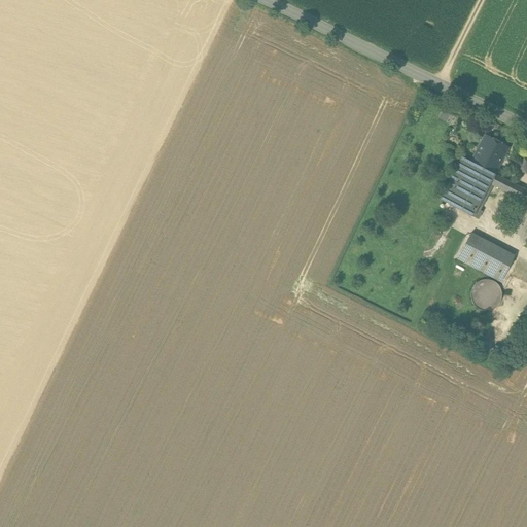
[(485,134),(470,162),(494,174),(495,174),(508,147),(485,134)]
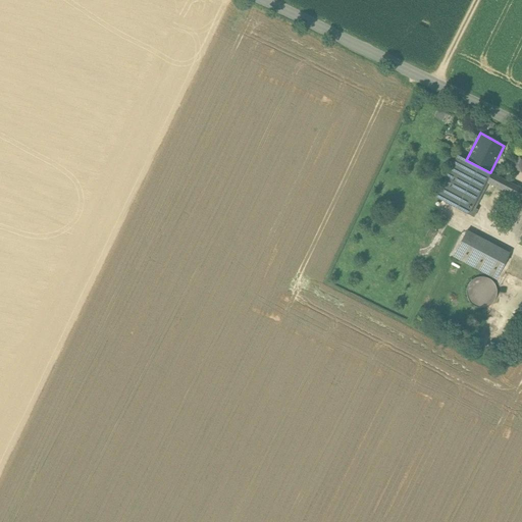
[(521,154),(517,152),(510,165),(521,172),(521,170),(521,154)]
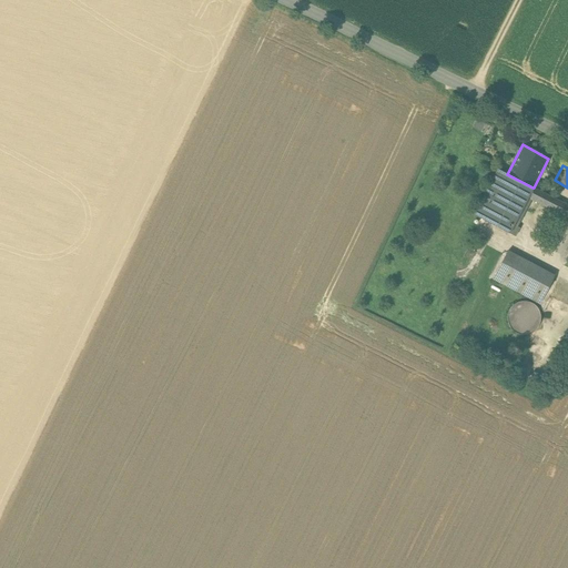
[(497,169),(474,214),(509,233),(515,236),(519,227),(514,225),(526,202),(533,188),(507,174),(497,169)]
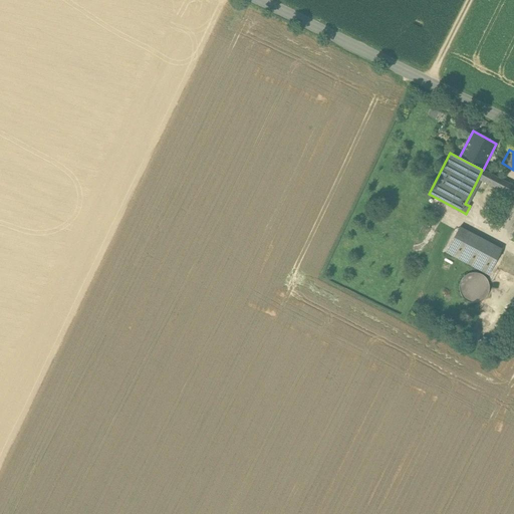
[(513,186),(483,170),(482,170),(476,183),(478,184),(480,180),(513,197),(513,186)]
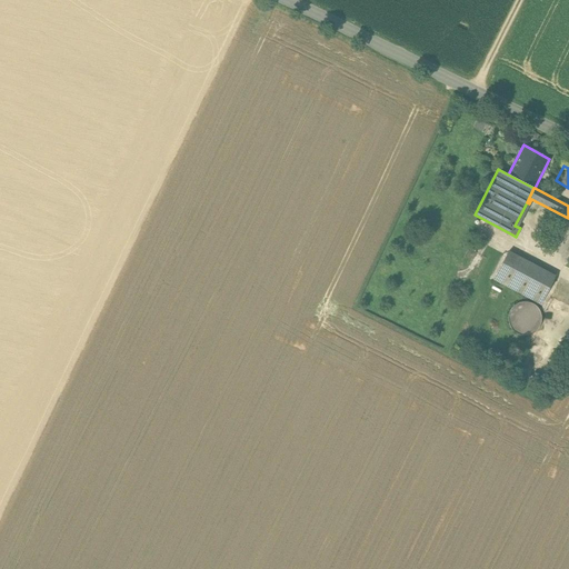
[(555,277),(508,252),(493,279),(540,303),(555,277)]
